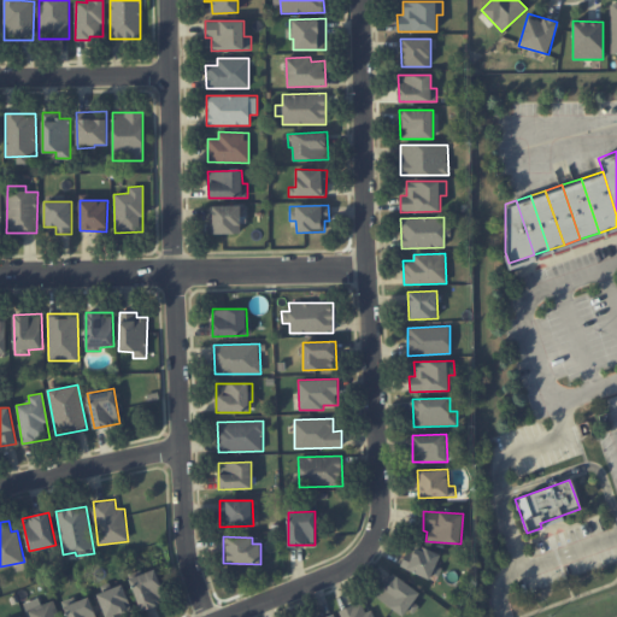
[(407,551),(400,566),(430,579),(440,553),(416,544),(411,553),(407,551)]
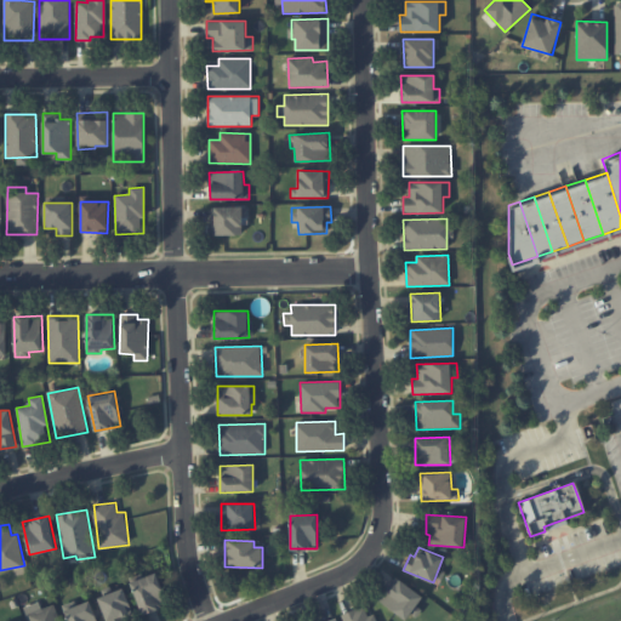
[(166,607),(158,574),(132,581),(140,613),(166,607)]
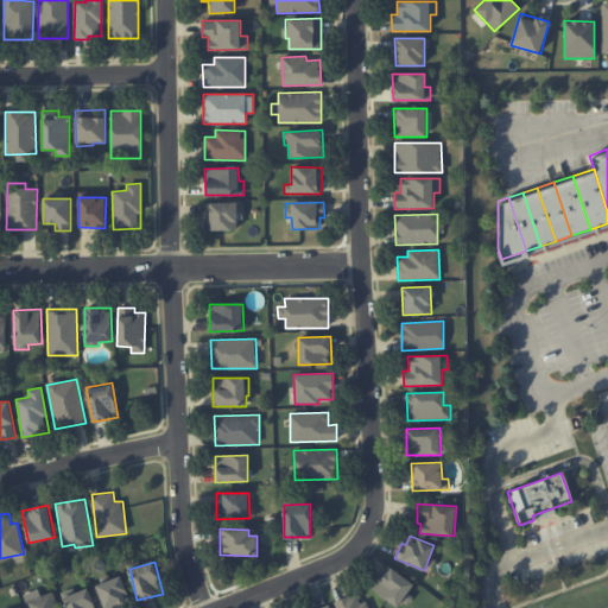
[(397,607),(413,584),(387,565),(371,588),(397,607)]
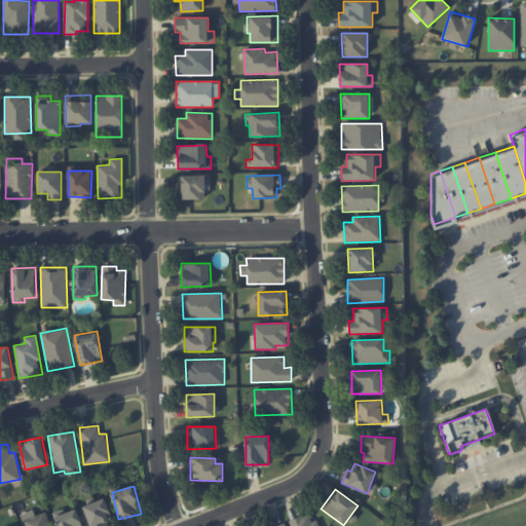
[(83,505),(89,525),(103,525),(113,523),(106,498),(83,505)]
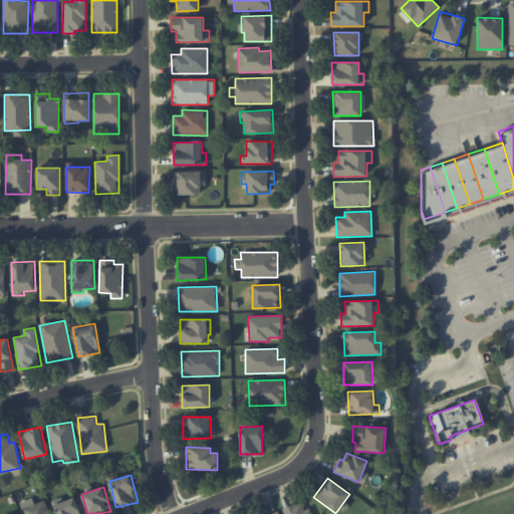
[(62,500),(62,498),(53,500),(56,513),(79,513),(76,497),(62,500)]
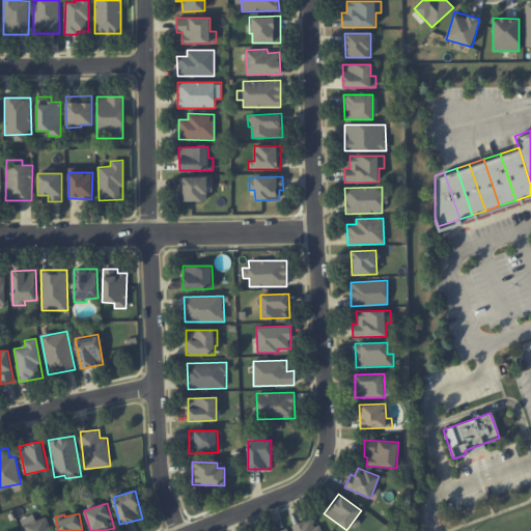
[(52,530),(47,515),(29,522),(28,518),(22,521),(25,530),(52,530)]
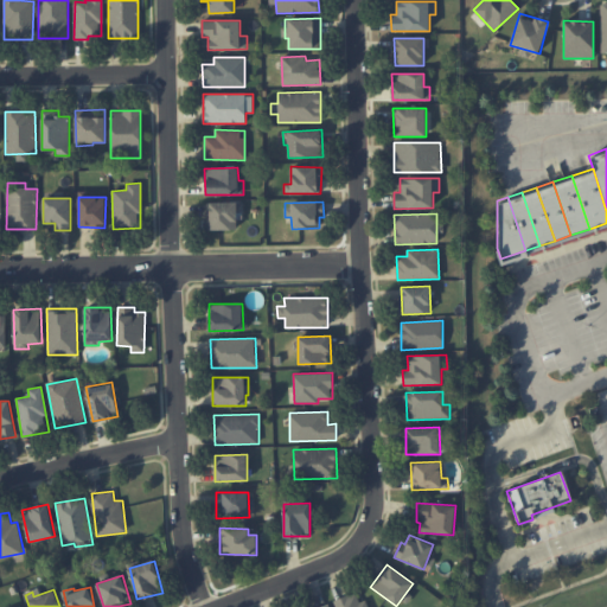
[(336,606),(368,606),(365,600),(359,601),(356,592),(334,600),(336,606)]
